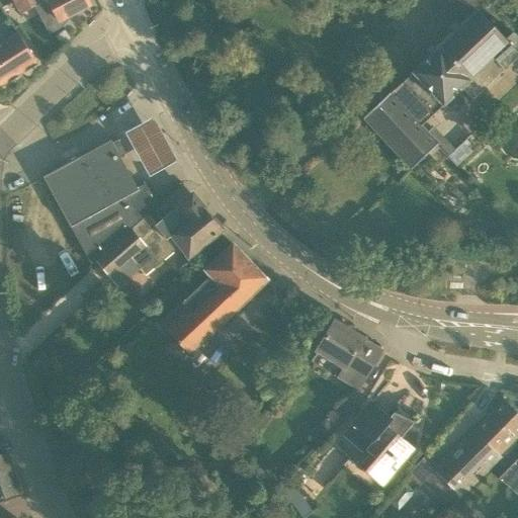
[(36,0),(15,0),(14,1),(22,14),(39,5),(36,0)]
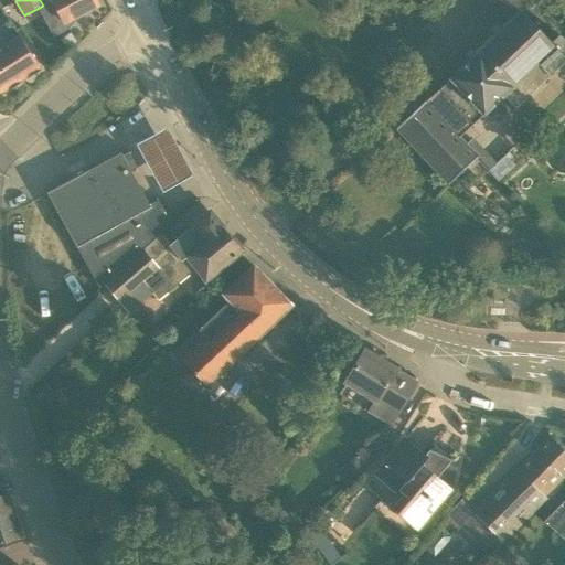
[(52,0),(67,28),(81,16),(98,6),(95,0),(52,0)]
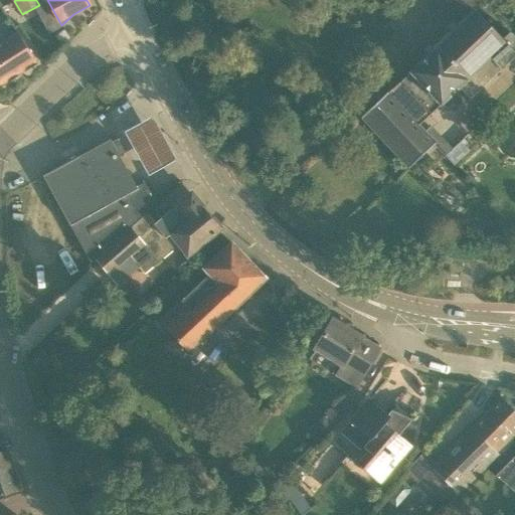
[(502,39),(489,25),(475,11),(397,83),(397,84),(388,93),(361,118),(409,168),(433,146),(437,142),(426,131),(419,124),(440,106),(441,107),(460,89),(470,99),(514,55),(514,53),(510,48),(514,43),(514,37),(510,32),(502,39)]
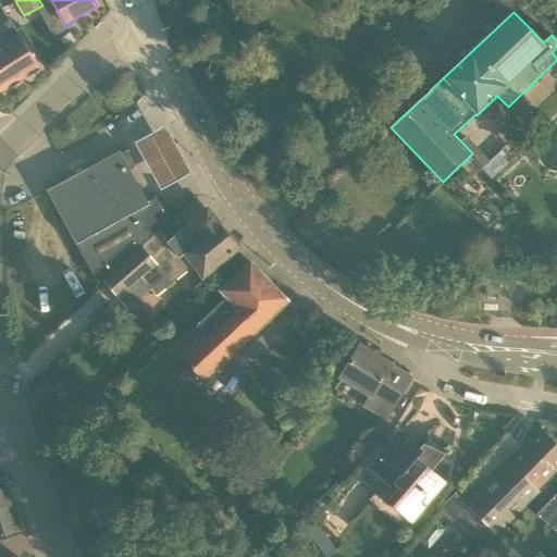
[(67,50),(78,42),(71,34),(61,41),(67,50)]
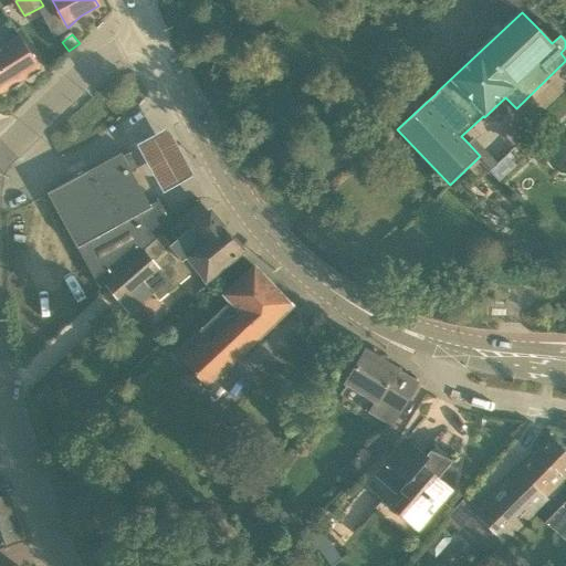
[(0,94),(41,70),(20,37),(0,49),(0,94)]
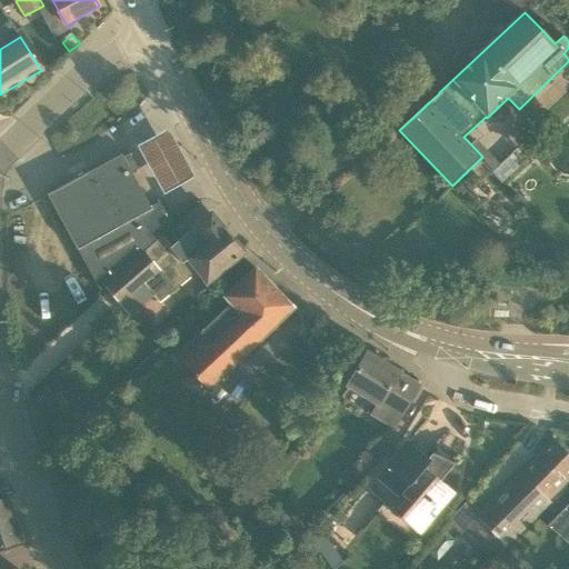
[(168,127),(137,143),(162,191),(193,175),(168,127)]
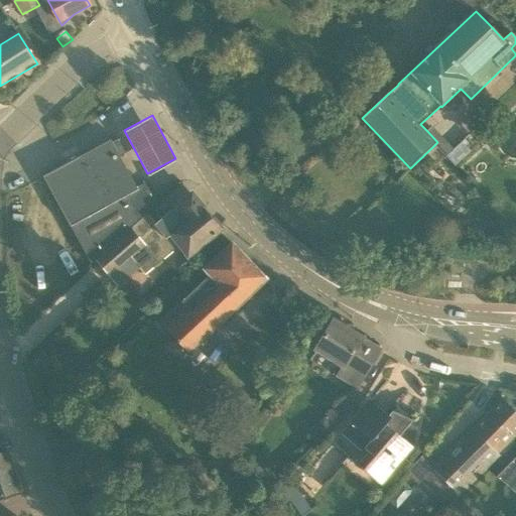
[(431,126),(427,131),(437,142),(433,146),(443,156),(445,154),(453,148),(431,126)]
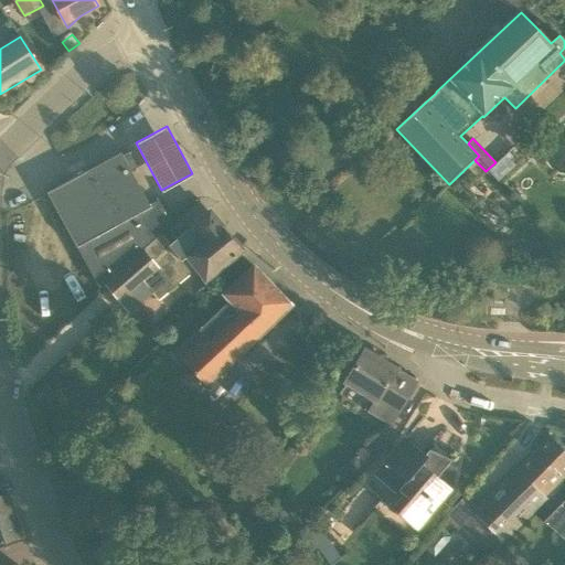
[(137,167),(129,152),(123,156),(121,153),(48,193),(77,248),(99,288),(103,286),(160,236),(160,235),(158,232),(170,222),(170,221),(159,201),(150,205),(130,170),(137,167)]
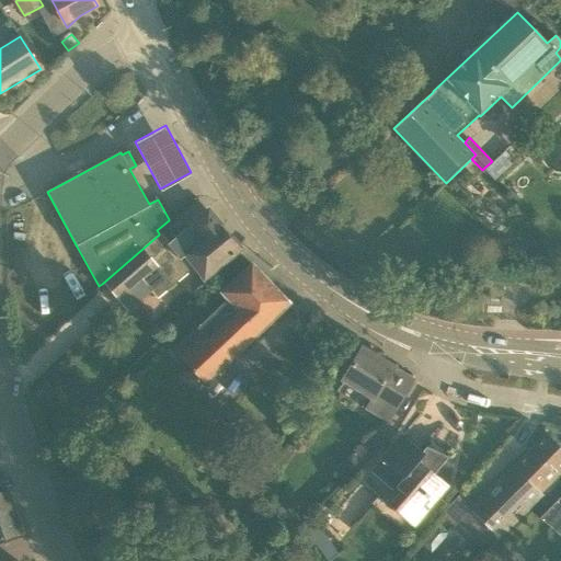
[(240,249),(214,216),(203,215),(169,243),(160,232),(159,233),(159,235),(102,284),(106,282),(128,308),(151,289),(158,298),(194,266),(204,277),(240,249)]
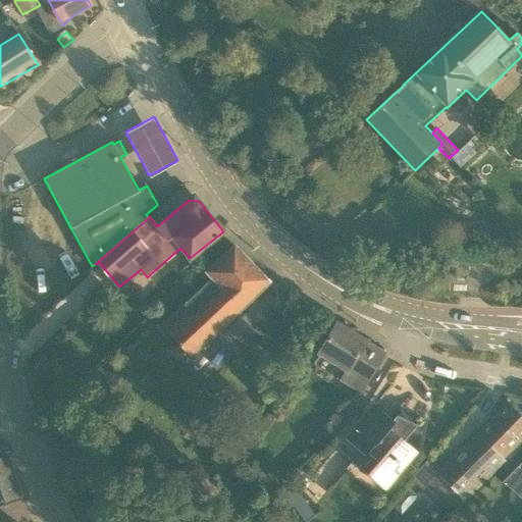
[(191,358),(268,283),(269,282),(235,246),(192,286),(198,293),(161,327),(191,358)]
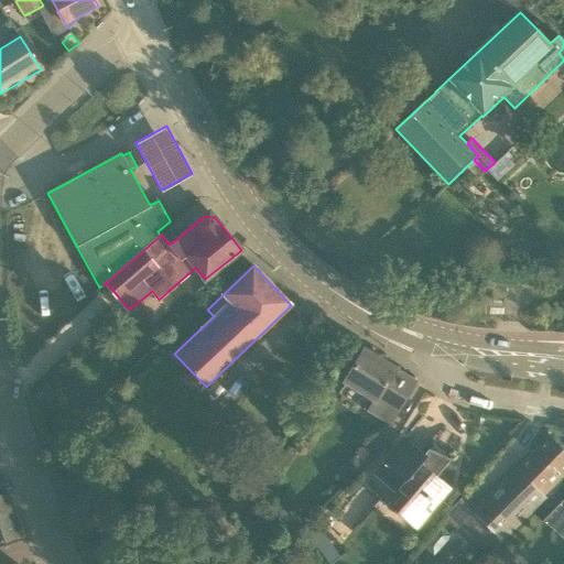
[(505,296),(506,285),(492,284),(491,296),(505,296)]
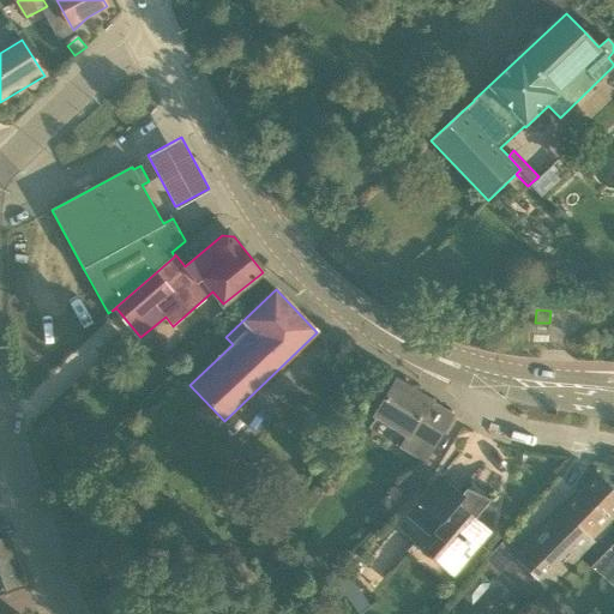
[(402,384),(397,380),(375,416),(408,435),(401,447),(425,462),(452,416),(431,403),(431,402),(414,391),(414,387),(404,381),(402,384)]
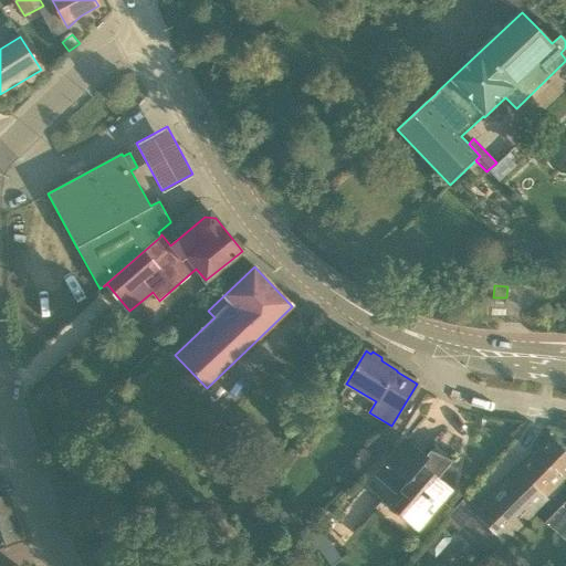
[(367,468),(386,448),(375,437),(356,457),(367,468)]
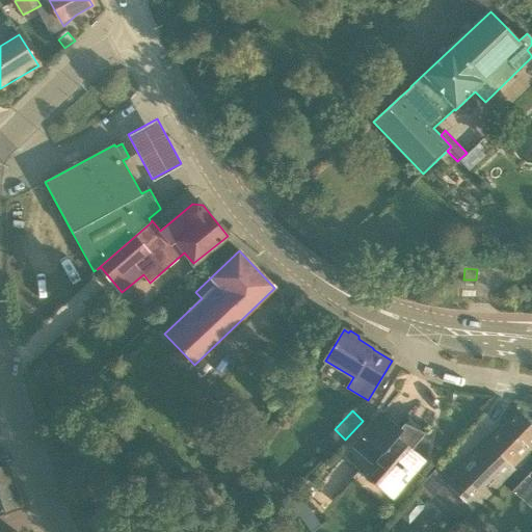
[(397,434),(393,431),(398,426),(381,411),(362,435),(382,453),(375,461),(380,466),(369,478),(393,499),(425,461),(411,450),(425,434),(425,433),(404,424),(403,425),(406,426),(397,434)]
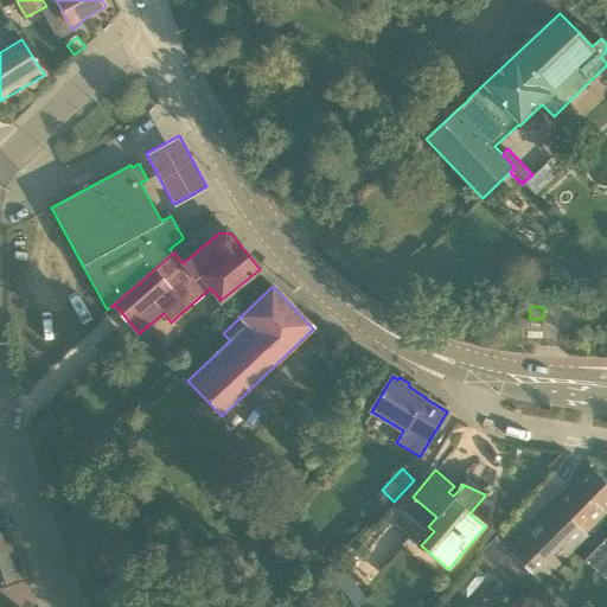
[(606,485),(592,471),(517,548),(500,532),(478,556),(491,569),(498,562),(515,580),(511,583),(524,594),(537,581),(606,508),(606,485)]
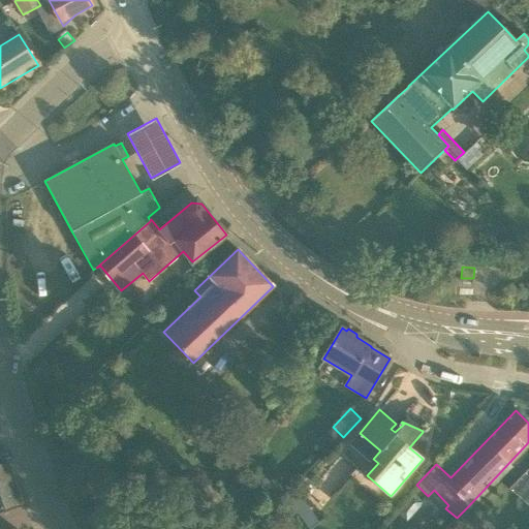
[(0,509),(20,502),(6,463),(0,465),(0,509)]
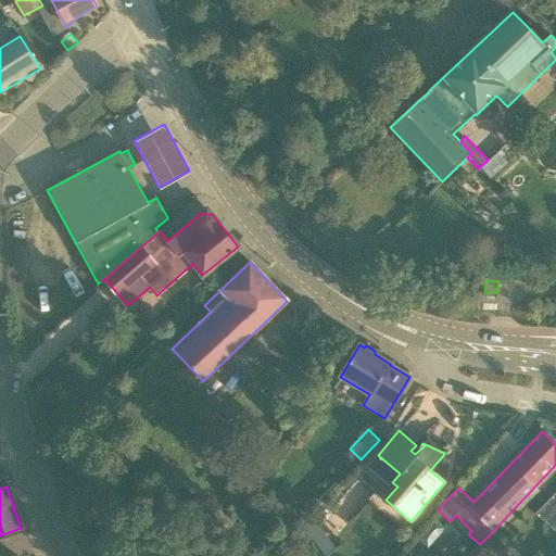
[(555,492),(535,514),(555,531),(555,529),(555,492)]
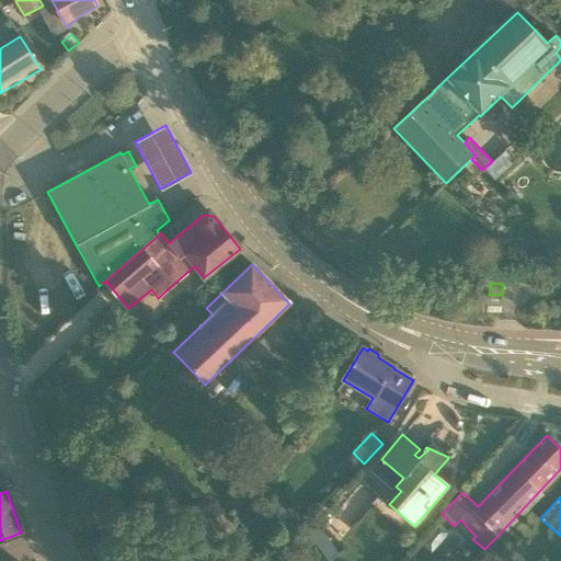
[(312,517),(300,526),(319,550),(330,542),(312,517)]
